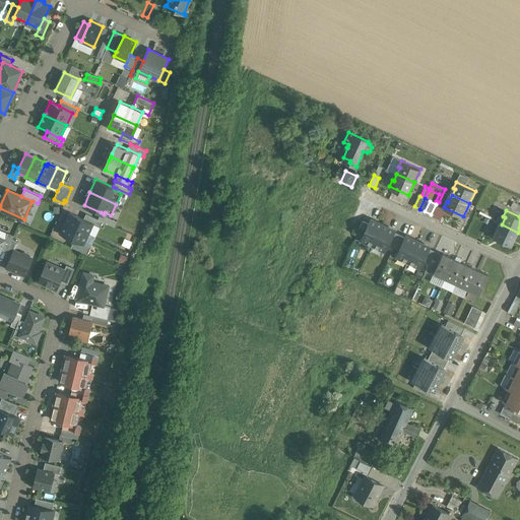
[(70,212),(65,222),(88,233),(92,223),(92,222),(83,218),(70,212)]
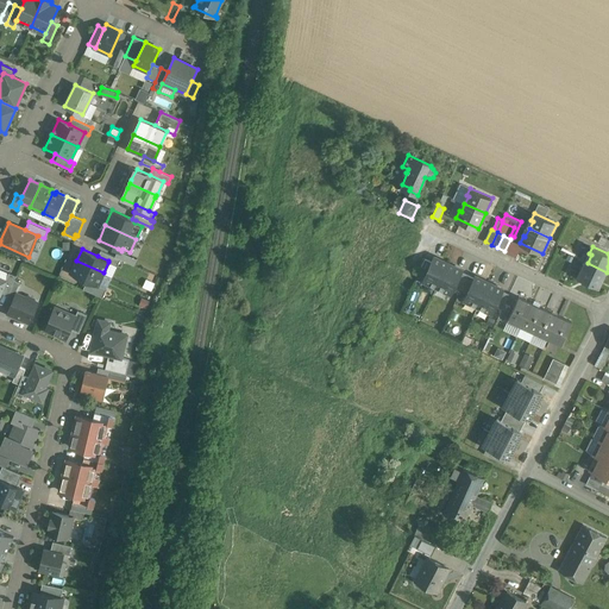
[(118,249),(115,256),(120,258),(135,264),(138,258),(121,251),(118,249)]
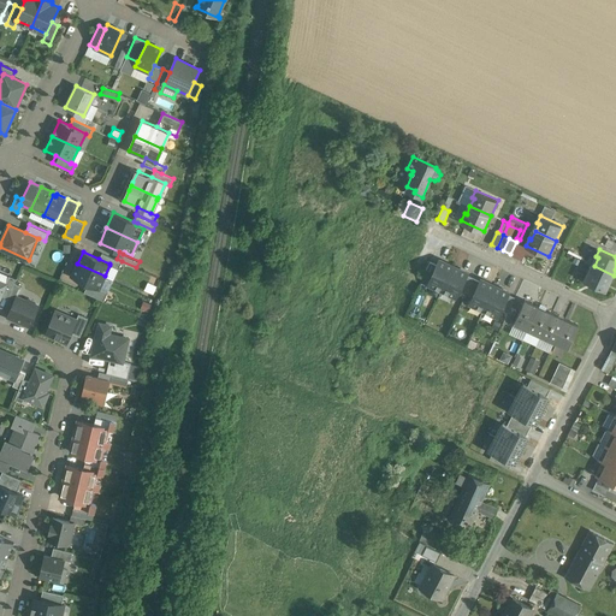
[(118,268),(122,261),(117,259),(102,253),(99,259),(110,264),(110,265),(118,268)]
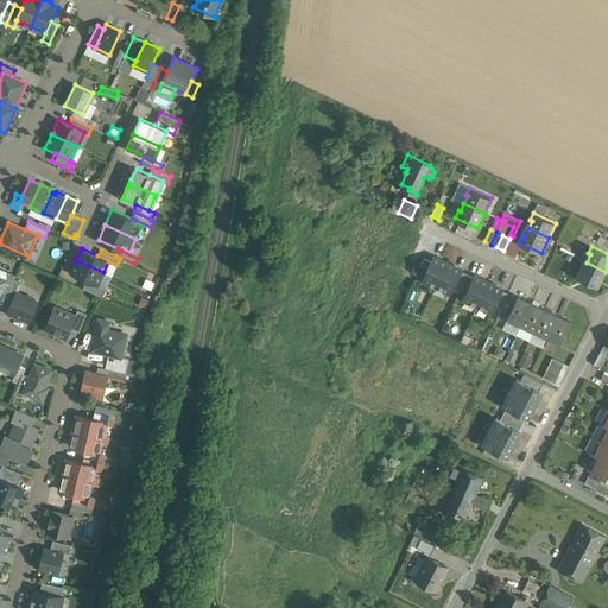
[(448,263),(434,257),(431,261),(424,277),(422,280),(435,286),(436,287),(448,263)]
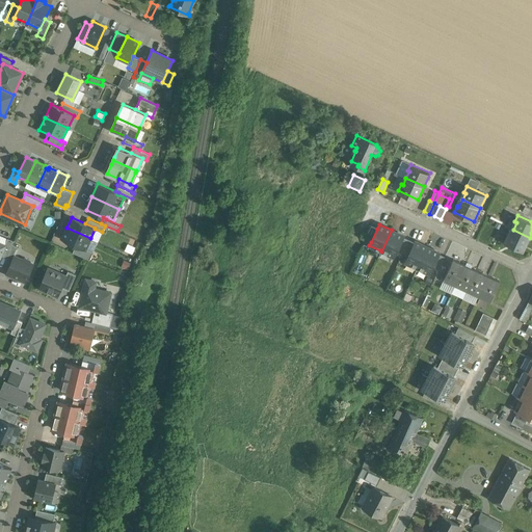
[(377,229),(371,227),(365,239),(371,242),(377,229)]
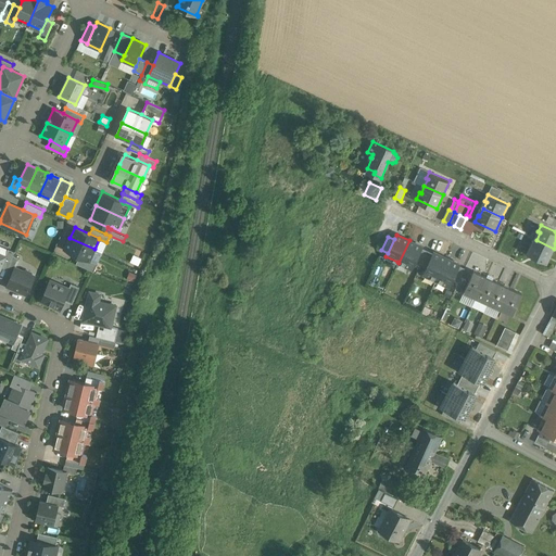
[(89,260),(95,249),(70,238),(64,249),(79,255),(89,260)]
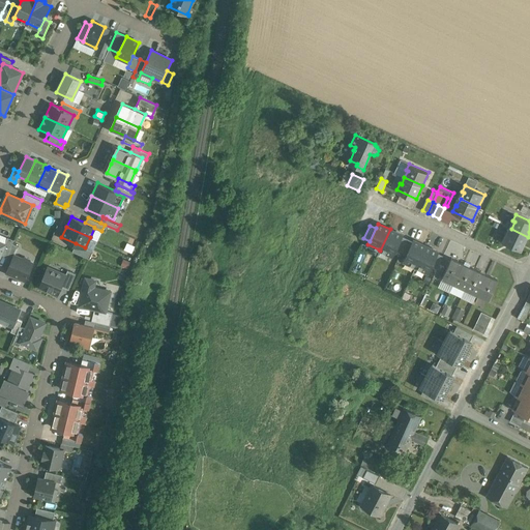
[(403,235),(390,229),(380,251),(392,256),(395,249),(402,237),(403,235)]
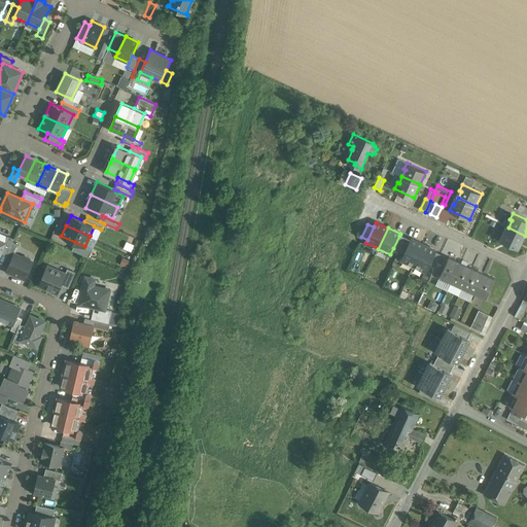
[(525,236),(508,227),(505,234),(503,234),(500,240),(519,248),(525,236)]
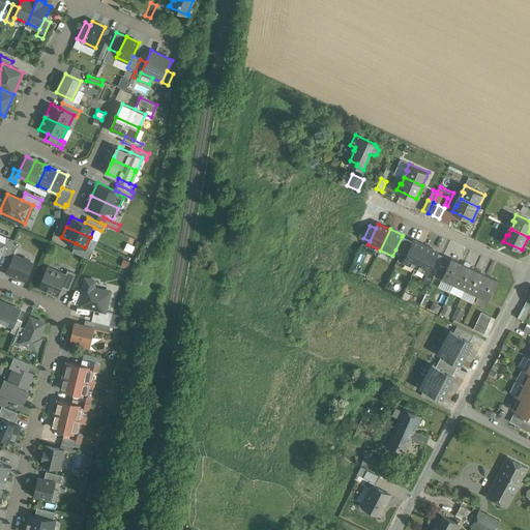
[(5,244),(1,254),(6,257),(12,243),(15,239),(7,237),(5,243),(5,244)]
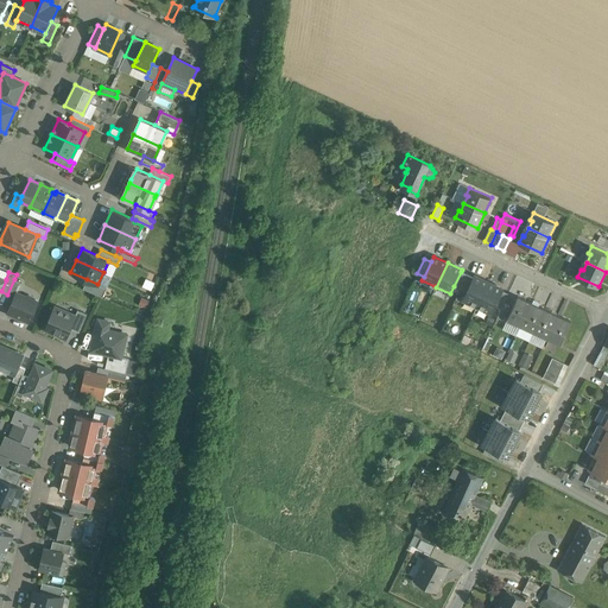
[(461,272),(454,286),(460,290),(467,274),(461,272)]
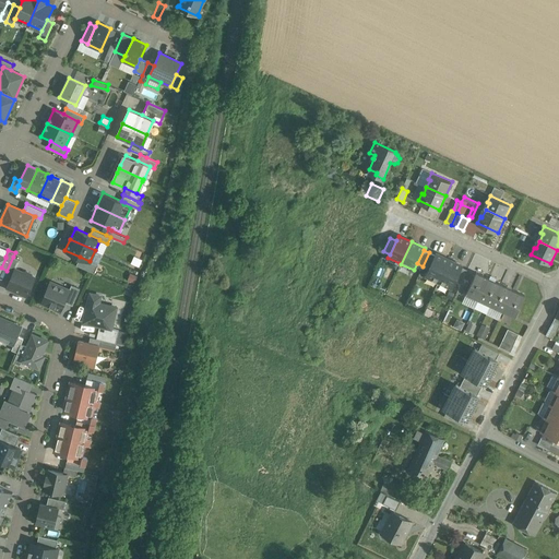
[(429,252),(423,266),(429,269),(436,256),(429,252)]
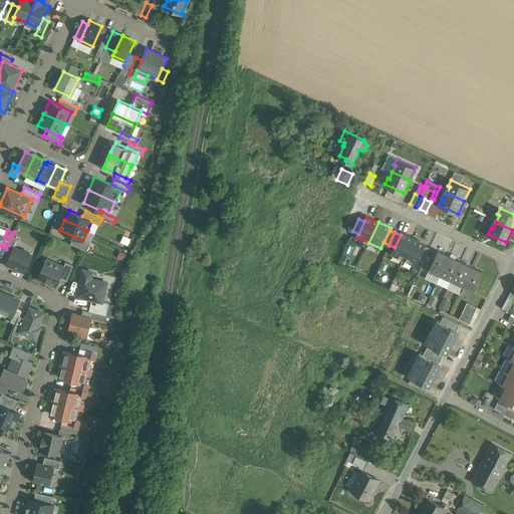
[(413,238),(401,233),(401,235),(395,247),(392,254),(404,259),(413,238)]
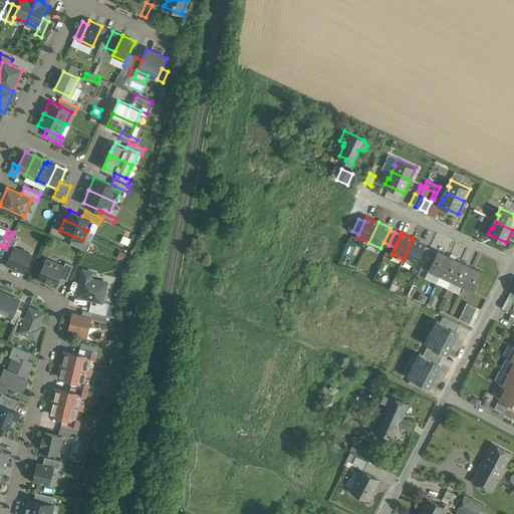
[(6,249),(5,252),(10,255),(14,247),(18,238),(12,236),(6,249)]
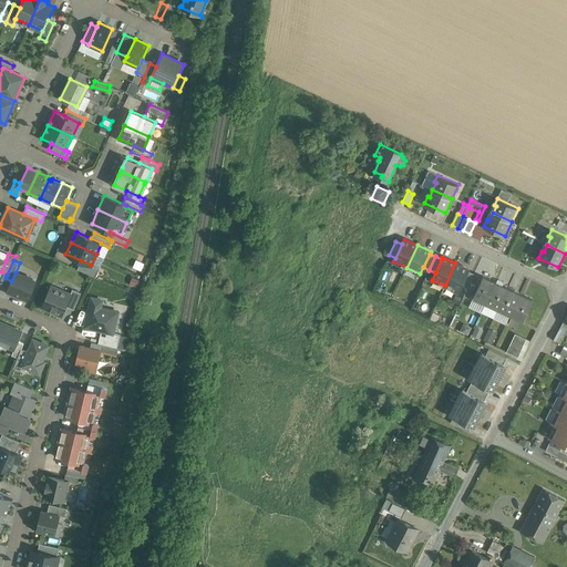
[(100,268),(91,265),(81,260),(78,268),(95,276),(100,268)]
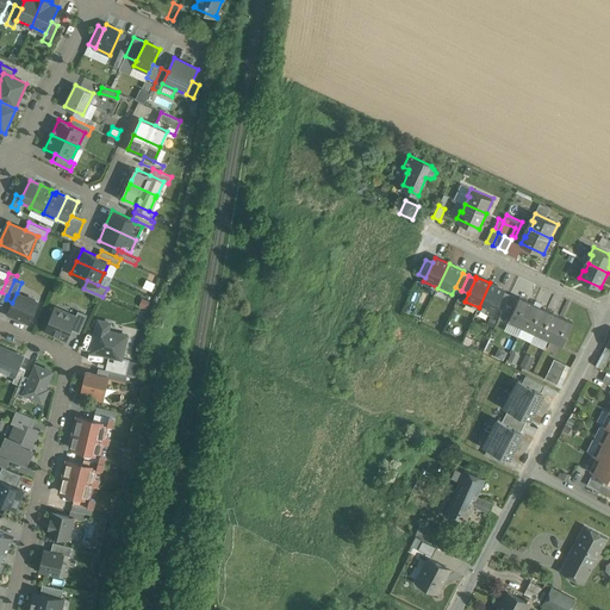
[(490,282),(479,307),(492,315),(496,306),(503,292),(504,290),(490,282)]
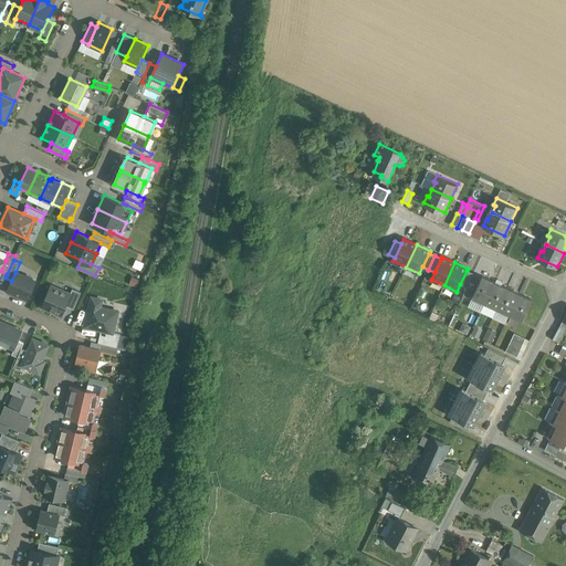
[(467,271),(460,284),(467,287),(473,273),(467,271)]
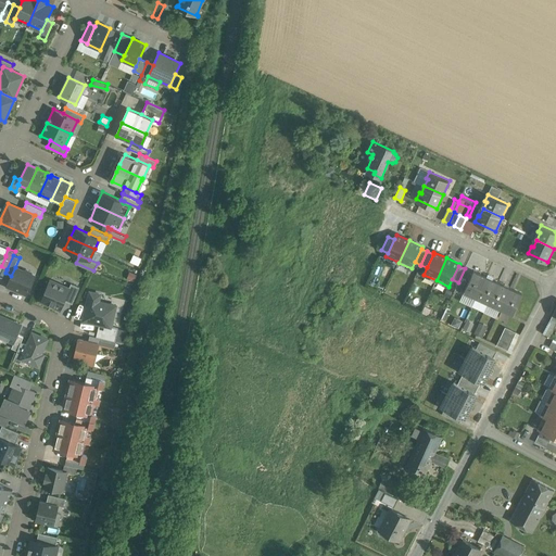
[(15,267),(11,276),(7,286),(27,294),(35,276),(33,275),(32,273),(26,270),(23,272),(15,267)]
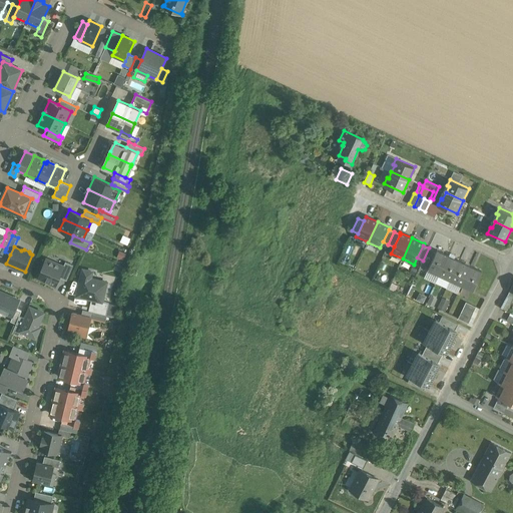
[(448,254),(437,249),(428,269),(428,270),(429,267),(433,269),(432,272),(439,275),(448,254)]
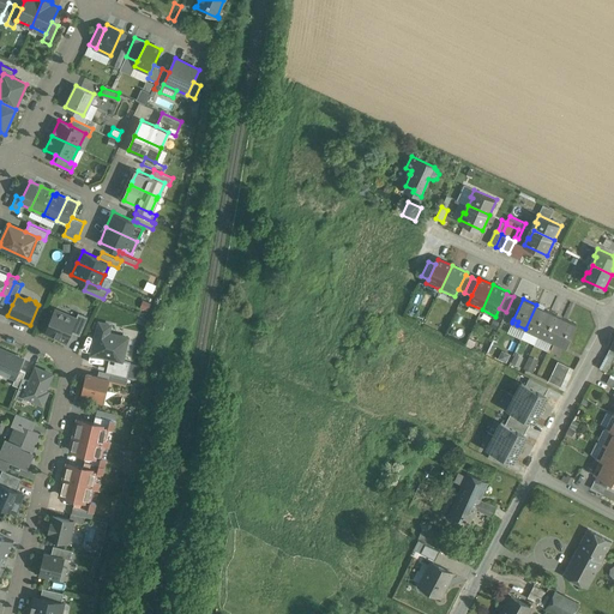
[(549,312),(536,305),(525,329),(534,332),(535,330),(540,332),(549,312)]
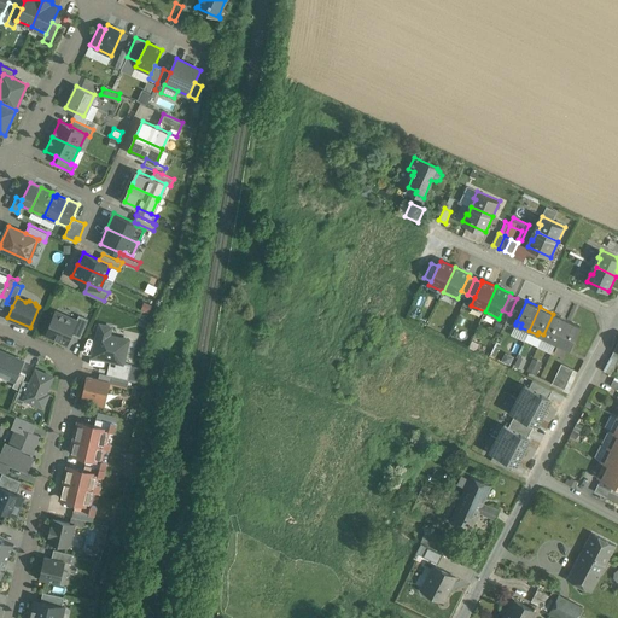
[(76,320),(56,312),(46,333),(66,343),(71,333),(76,320)]
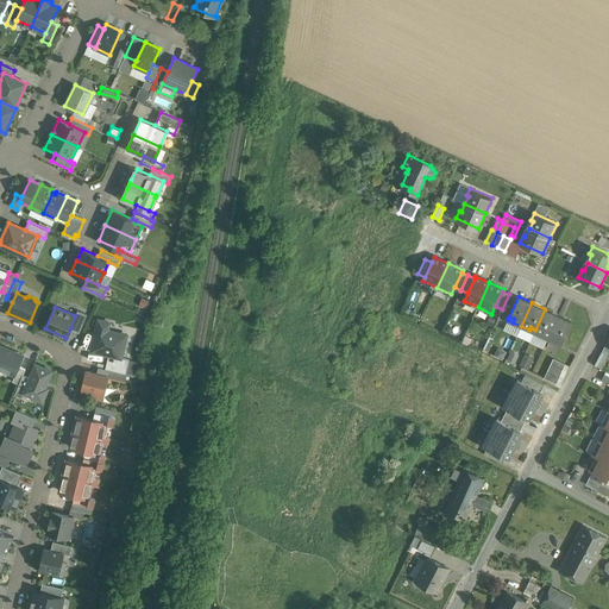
[(77,309),(75,315),(70,328),(80,332),(87,314),(77,309)]
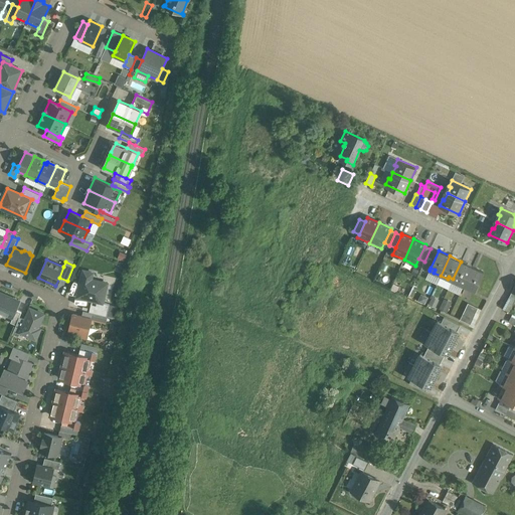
[(473,267),(461,262),(453,279),(457,281),(456,283),(464,287),(473,267)]
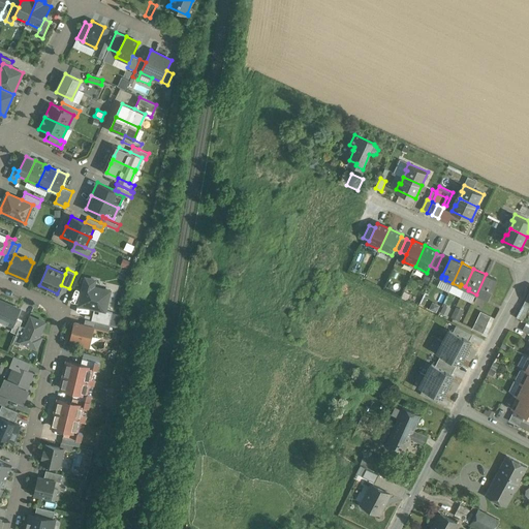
[(486,274),(476,294),(484,298),(485,296),(489,297),(488,300),(497,279),(486,274)]
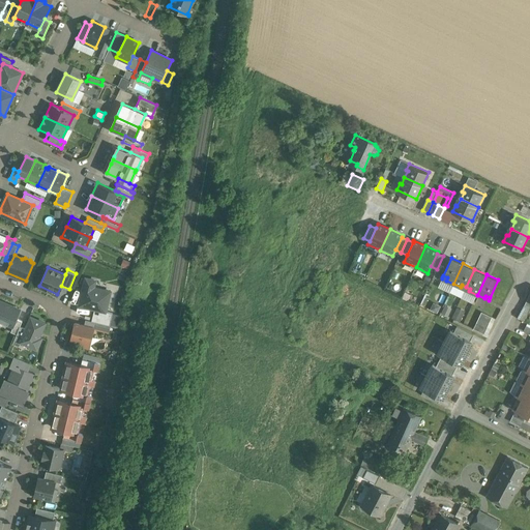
[(111,291),(94,287),(95,281),(86,277),(80,304),(94,308),(106,311),(111,291)]
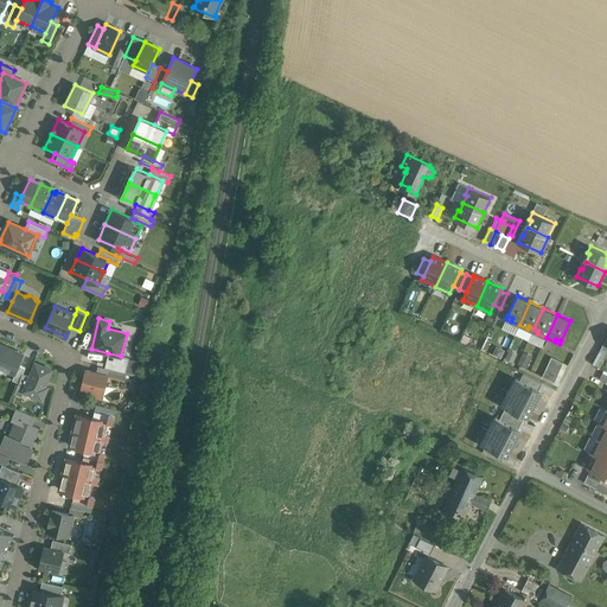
[(24,355),(0,344),(0,366),(16,374),(19,365),(24,355)]
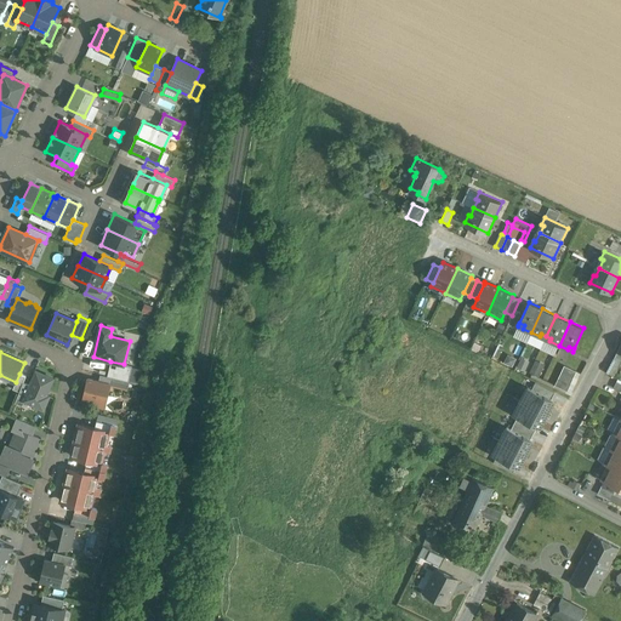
[(536,359),(530,371),(539,375),(545,363),(536,359)]
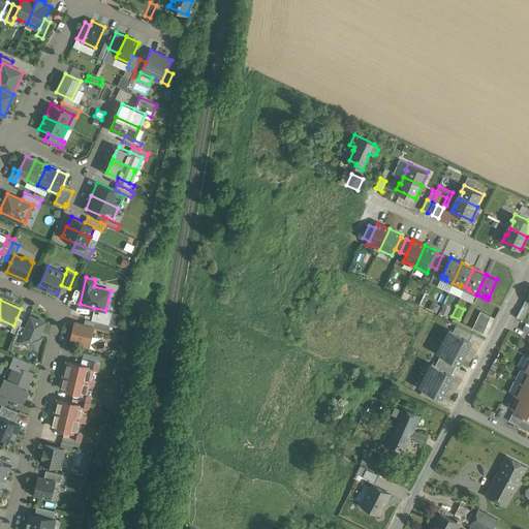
[(105,310),(94,308),(92,319),(110,324),(113,312),(105,310)]
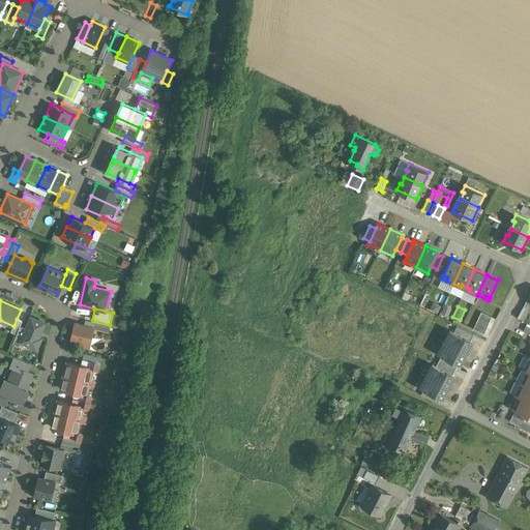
[(492,317),(482,312),(479,318),(490,323),(492,317)]
